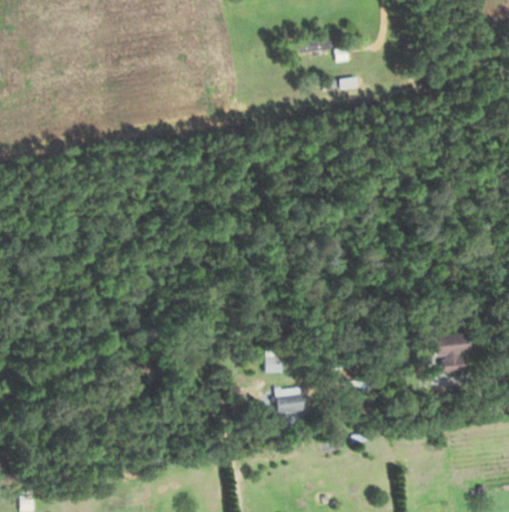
[(290,52),(334,50),(334,40),(290,42),(290,52)]
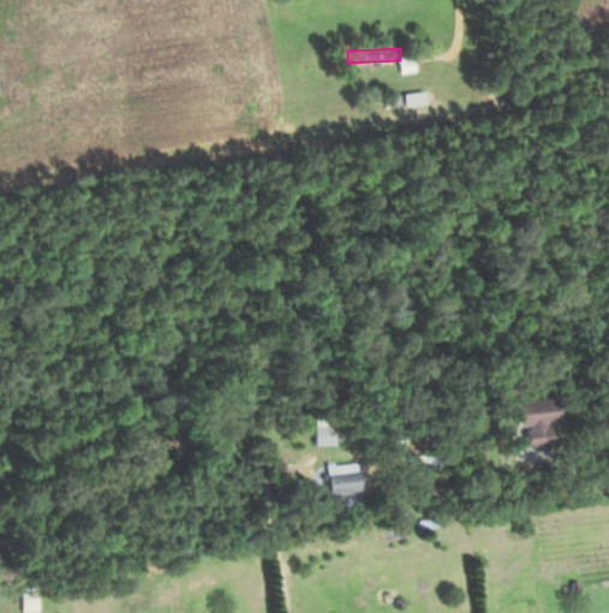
[(407,106),(428,106),(428,94),(407,95),(407,106)]
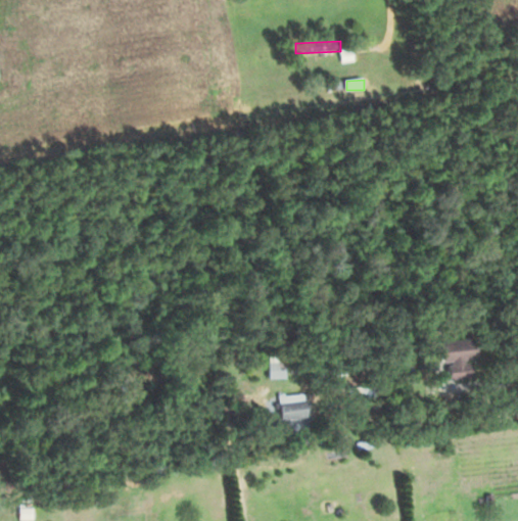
[(441,364),(450,364),(450,379),(471,379),(471,360),(479,359),(478,340),(441,341),(441,364)]
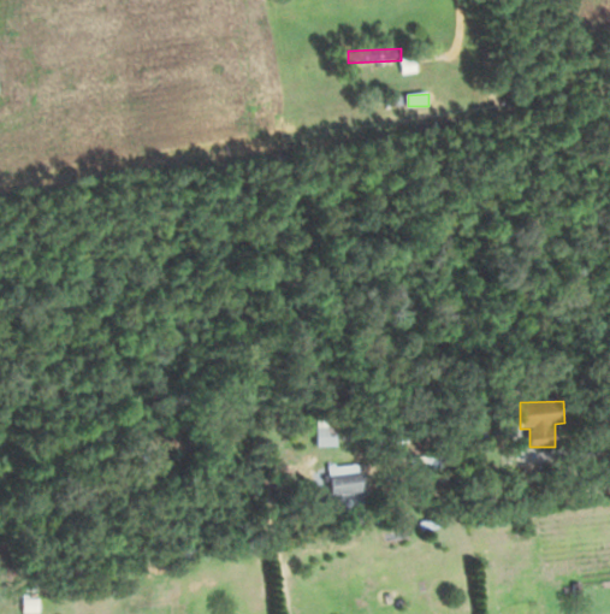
[(337,446),(337,420),(317,420),(317,446),(337,446)]
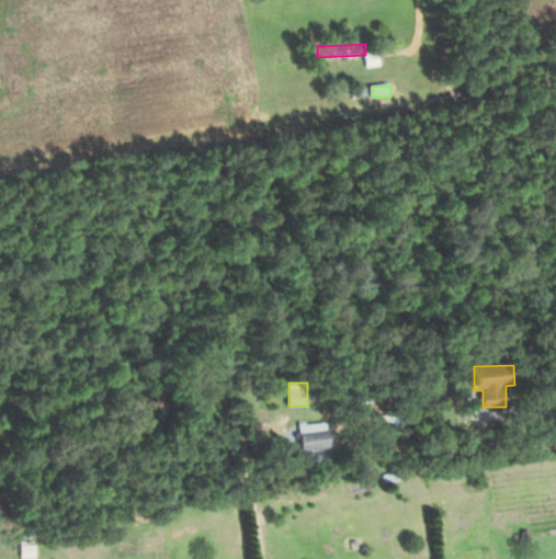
[(329,423),(299,423),(299,451),(329,451),(329,423)]
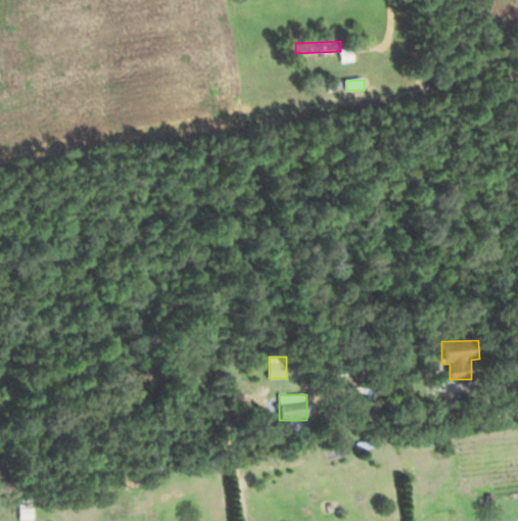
All buildings are outlined.
